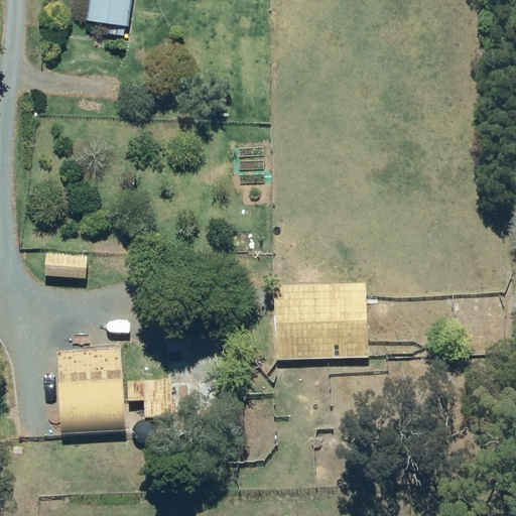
[(90,0),(88,20),(107,22),(106,33),(124,35),(125,26),(129,26),(131,0),(90,0)]
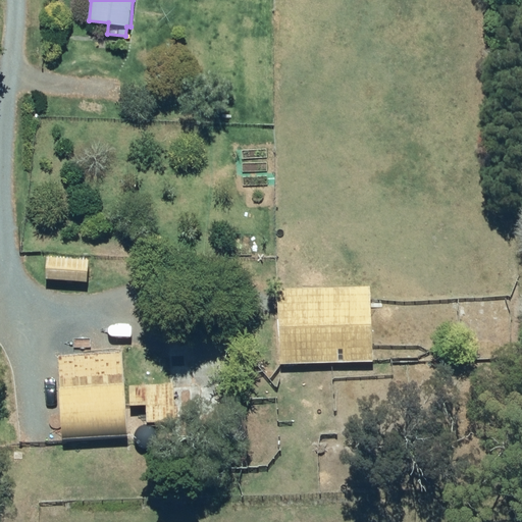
[(146,243),(161,243),(161,235),(146,235),(146,243)]
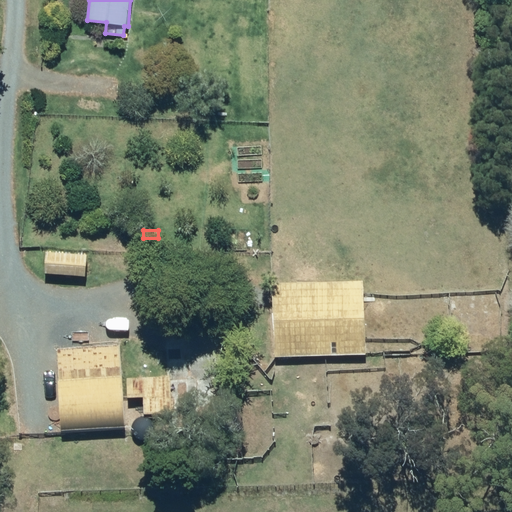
[(88,254),(46,251),(44,273),(86,276),(88,254)]
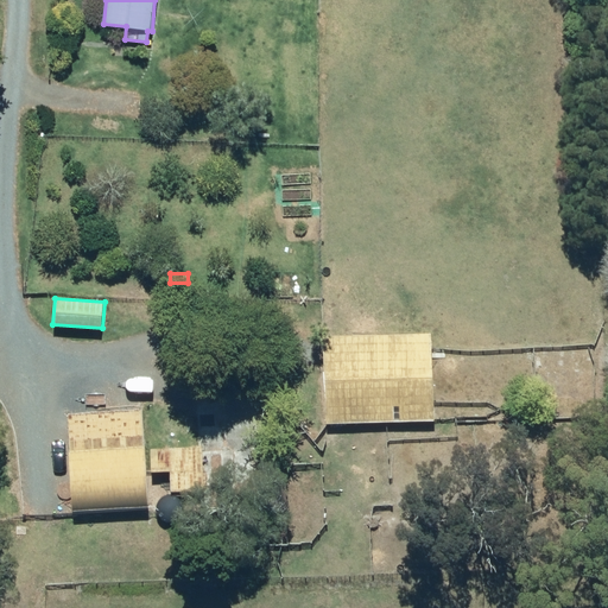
[(431,331),(323,335),(327,423),(435,420),(431,331)]
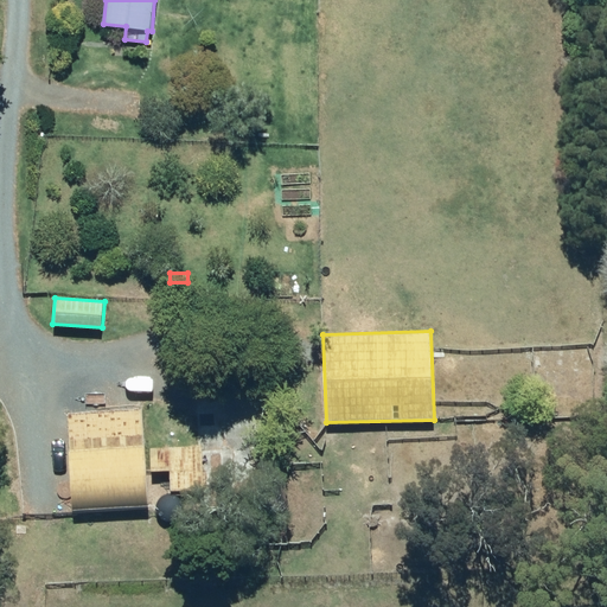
[(140,409),(66,414),(72,510),(146,505),(140,409)]
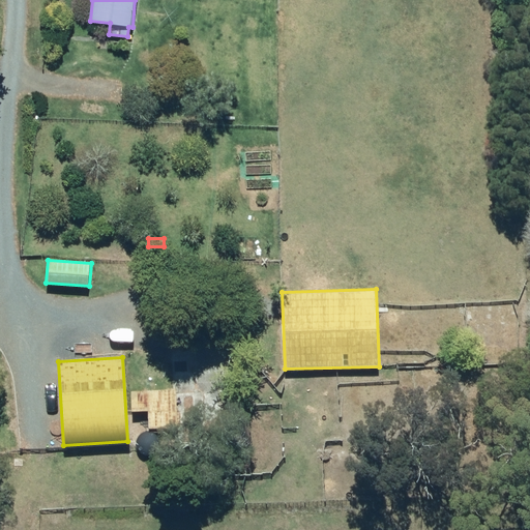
[(175,390),(130,392),(131,412),(149,412),(150,428),(177,425),(175,390)]
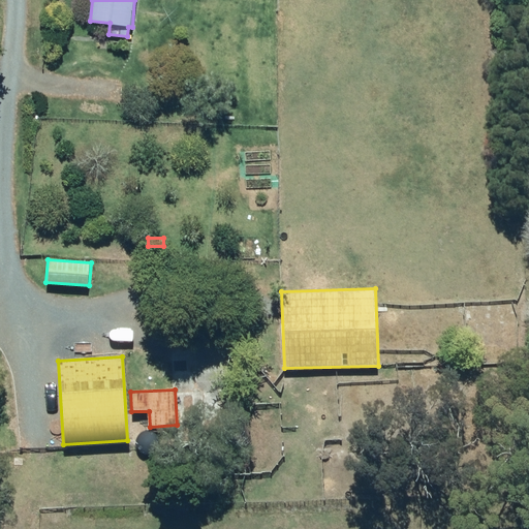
All buildings are outlined.
